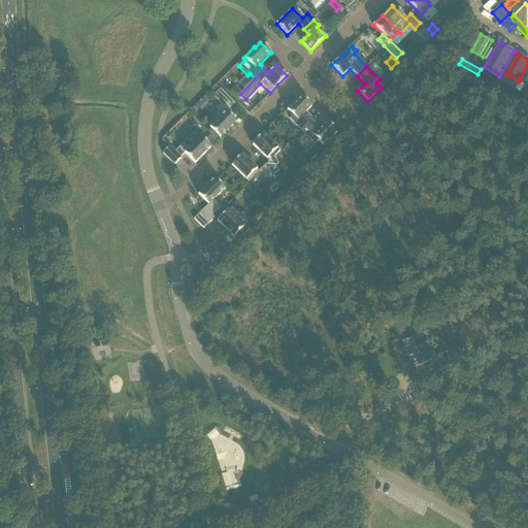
[(498,79),(481,69),(477,74),(495,85),(498,79)]
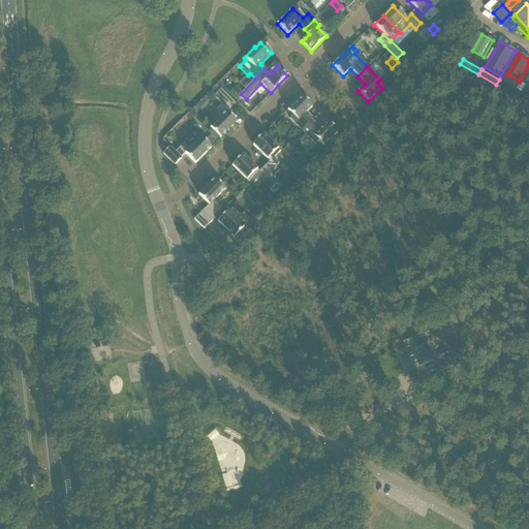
[(480,79),(477,84),(484,87),(487,82),(480,79)]
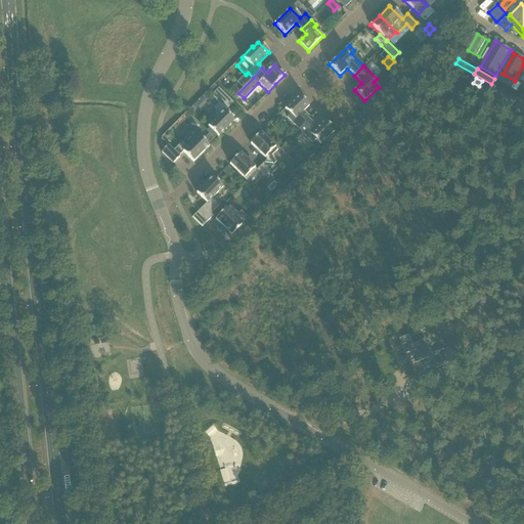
[(494,79),(491,84),(509,94),(512,89),(494,79)]
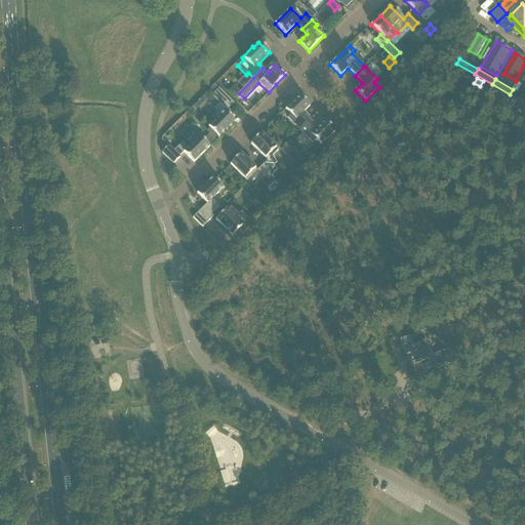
[(480,86),(474,83),(469,92),(474,96),(480,86)]
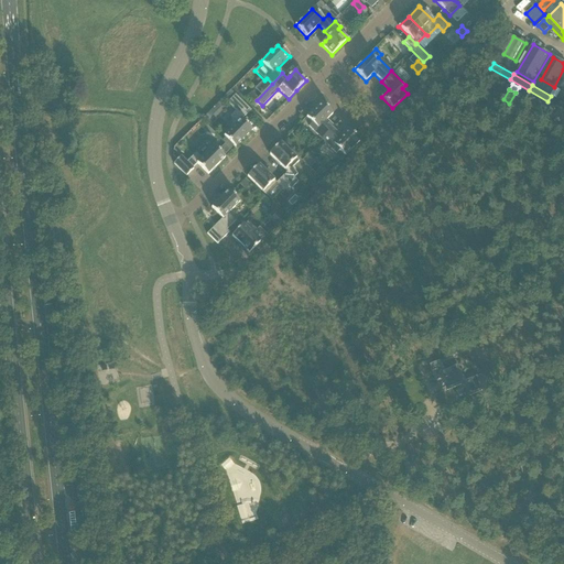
[(230,90),(224,98),(225,100),(227,102),(235,95),(230,90)]
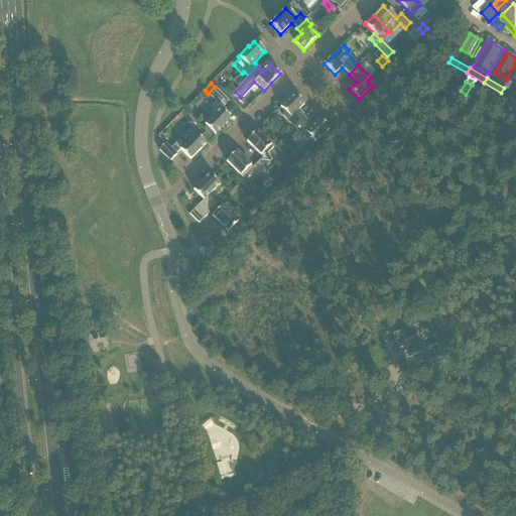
[(230,86),(226,90),(230,94),(235,90),(230,86)]
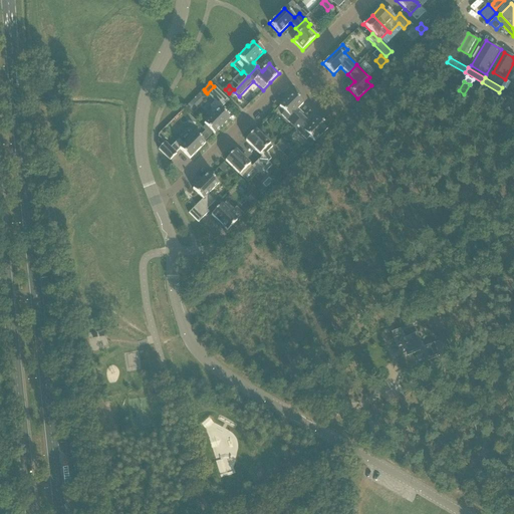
[(207,93),(215,101),(210,105),(217,111),(204,124),(214,135),(230,119),(220,109),(222,107),(228,100),(214,86),(207,93)]
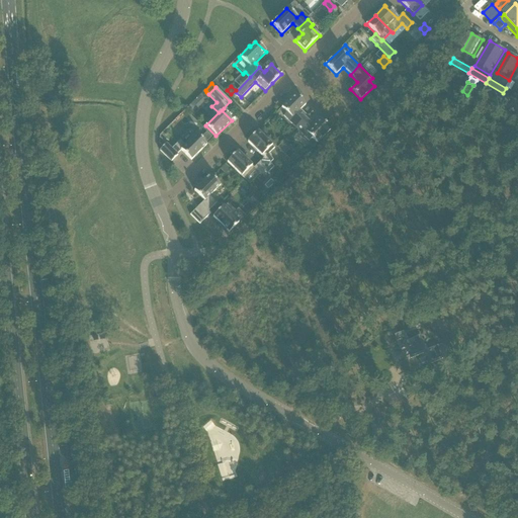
[(517,94),(506,88),(503,93),(517,101),(517,94)]
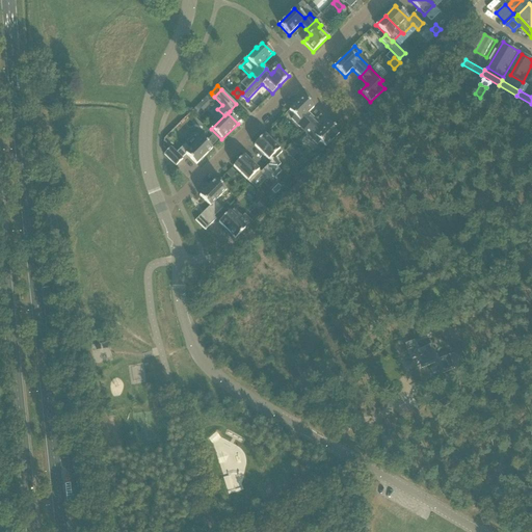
[(291,120),(303,132),(314,123),(307,115),(314,108),(303,97),(289,111),(294,116),(291,120)]
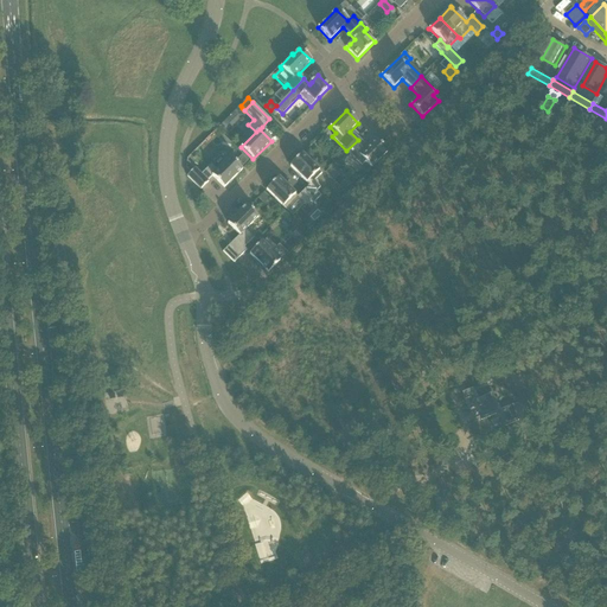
[(366,148),(358,140),(346,151),(362,166),(365,163),(371,168),(387,152),(375,140),(366,148)]
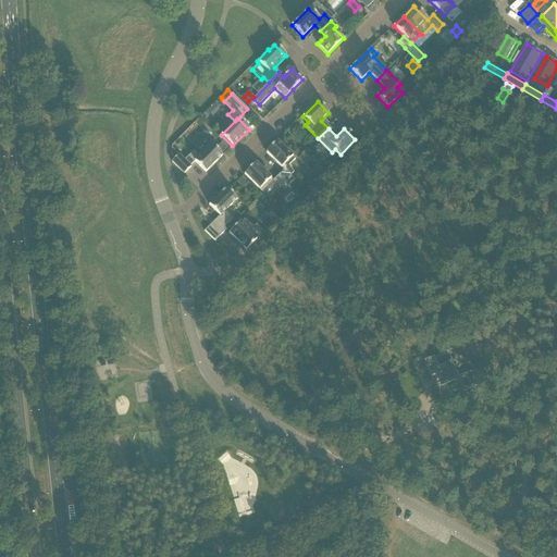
[(277,175),(288,186),(294,180),(291,176),(294,173),(288,165),(295,159),(276,141),(265,152),(283,170),(277,175)]
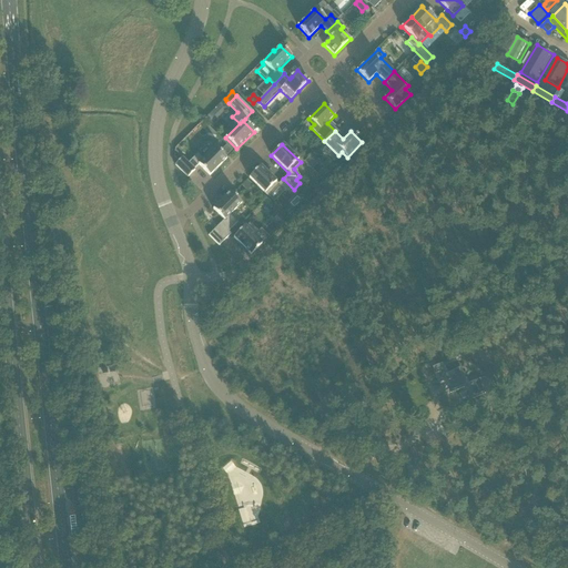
[(174,150),(174,156),(179,161),(174,165),(188,178),(189,176),(194,171),(194,170),(195,169),(199,165),(210,176),(226,159),(215,148),(204,159),(203,160),(199,155),(198,154),(188,163),(182,158),(174,150)]
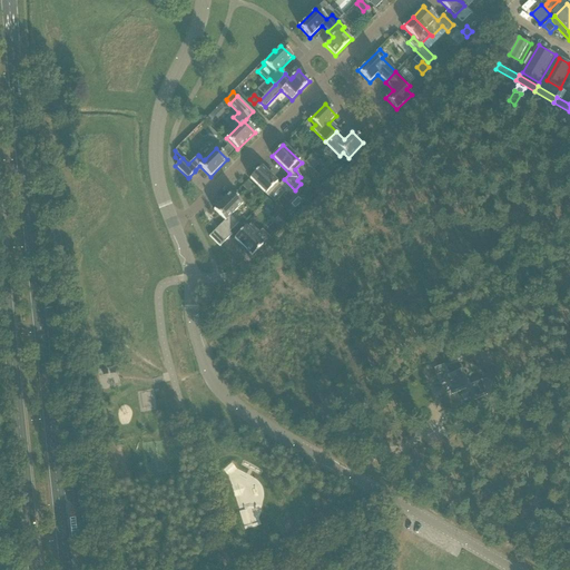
[(316,174),(324,167),(313,155),(305,161),(316,174)]
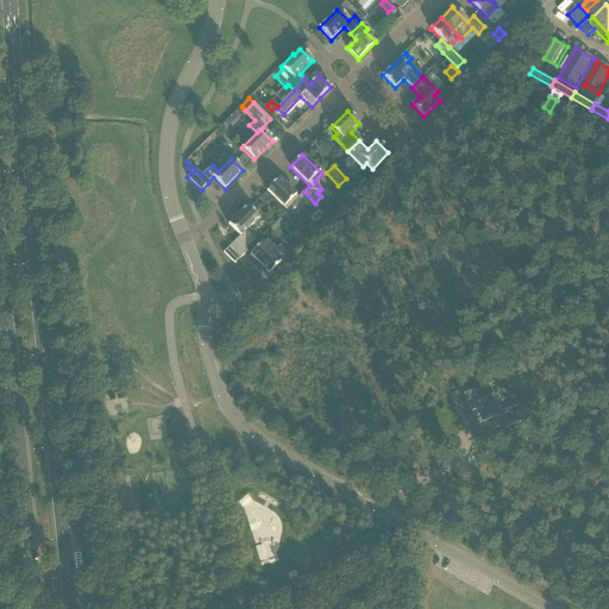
[(309,209),(315,203),(303,192),(299,198),(278,179),(267,190),(287,211),(299,199),(309,209)]
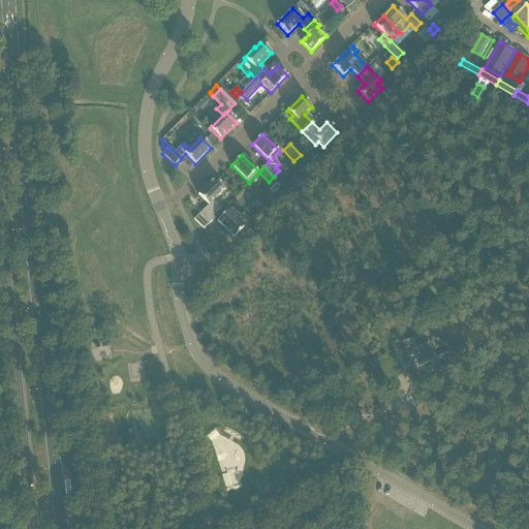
[(301,156),(294,162),(299,166),(305,160),(301,156)]
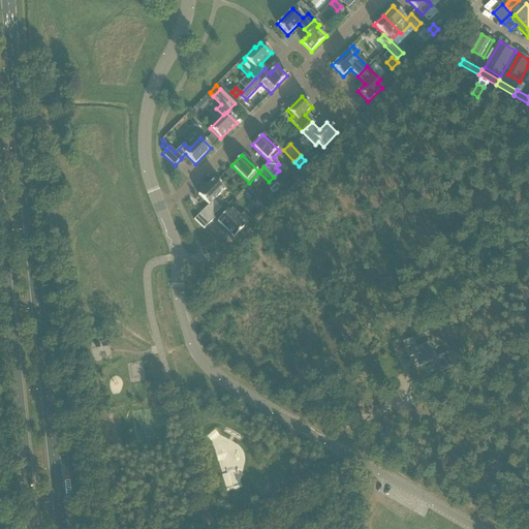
[(229,168),(224,173),(229,178),(235,173),(229,168)]
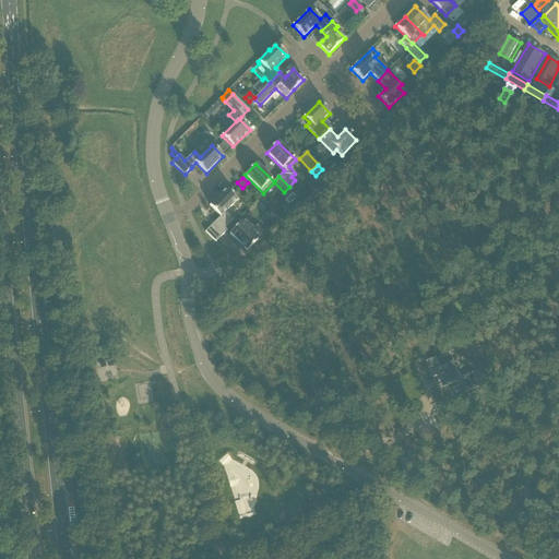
[(226,189),(210,206),(221,217),(216,221),(211,226),(221,236),(227,230),(225,228),(233,219),(226,212),(238,200),(226,189)]
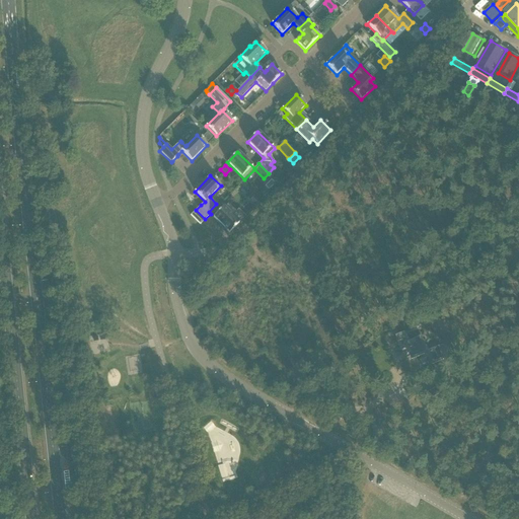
[(224,207),(213,217),(216,221),(229,233),(239,223),(245,217),(238,210),(236,212),(228,204),(224,208),(224,207)]
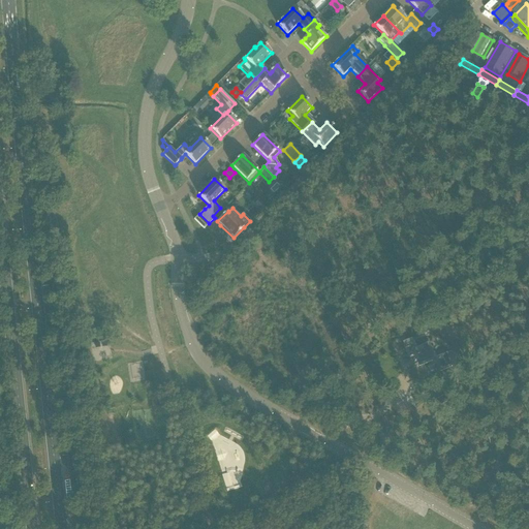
[(204,229),(209,223),(199,214),(194,219),(204,229)]
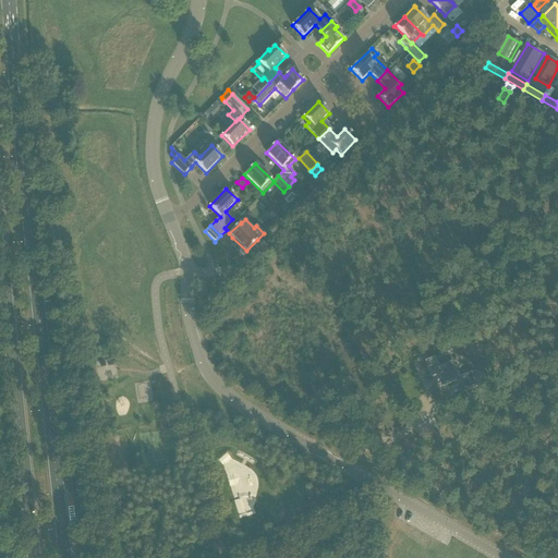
[(432,376),(437,374),(441,383),(443,383),(446,384),(447,385),(457,380),(460,383),(464,392),(477,386),(472,373),(462,377),(458,376),(455,366),(452,366),(450,365),(449,364),(440,367),(437,362),(428,365),(427,366),(432,376)]
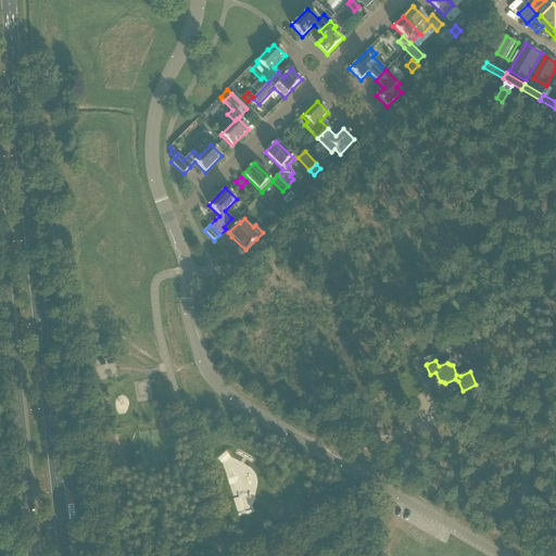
[(467,416),(456,422),(459,428),(470,422),(467,416)]
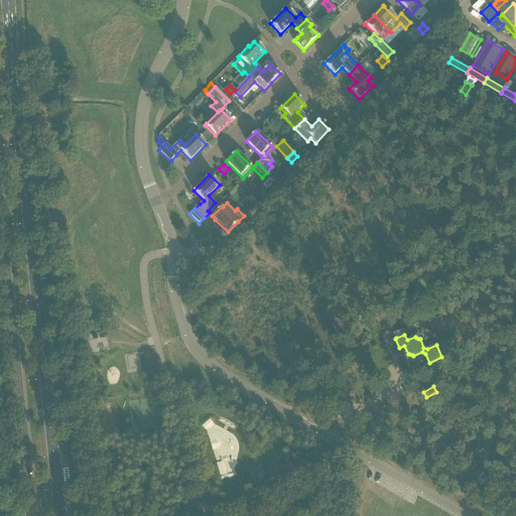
[(231,473),(228,461),(217,464),(221,476),(231,473)]
